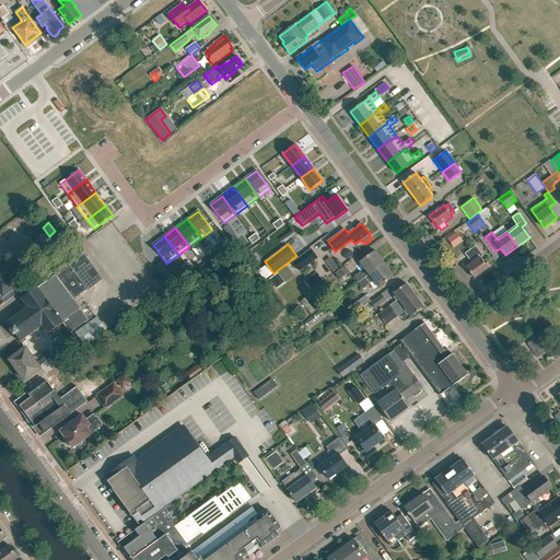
[(474,279),(487,268),(479,258),(482,256),(476,246),(465,255),(473,266),(467,269),(474,279)]
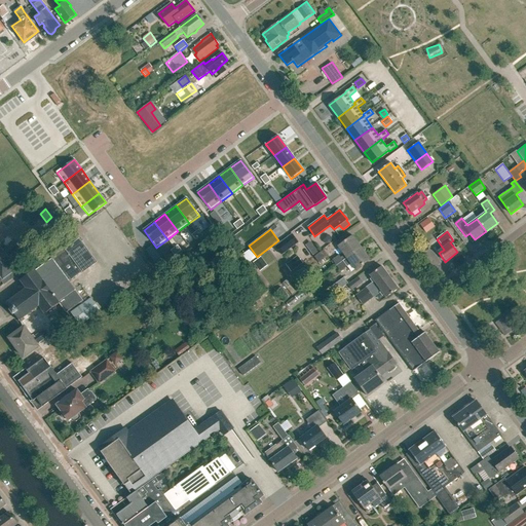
[(292,233),(274,247),(282,256),(299,242),(292,233)]
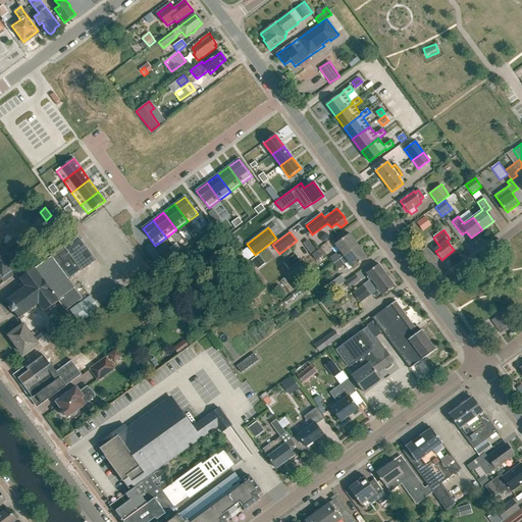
[(329,258),(334,263),(358,246),(350,233),(334,244),(342,253),(337,255),(336,253),(329,258)]
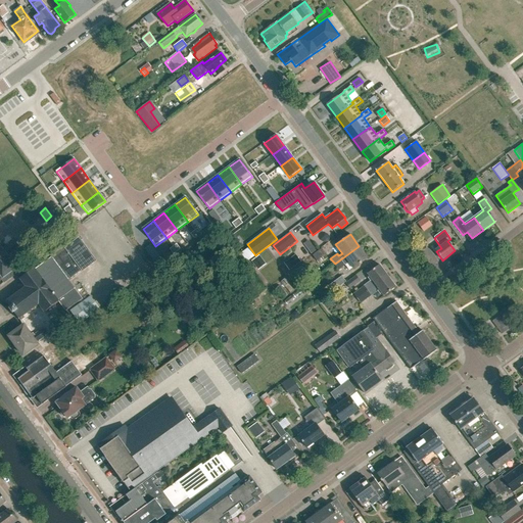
[(6,300),(8,304),(7,305),(15,318),(17,316),(19,319),(39,304),(45,313),(59,301),(66,311),(82,298),(68,280),(82,271),(82,272),(96,260),(79,237),(64,247),(66,250),(53,259),(52,257),(51,257),(36,270),(35,268),(19,279),(24,284),(22,288),(6,300)]
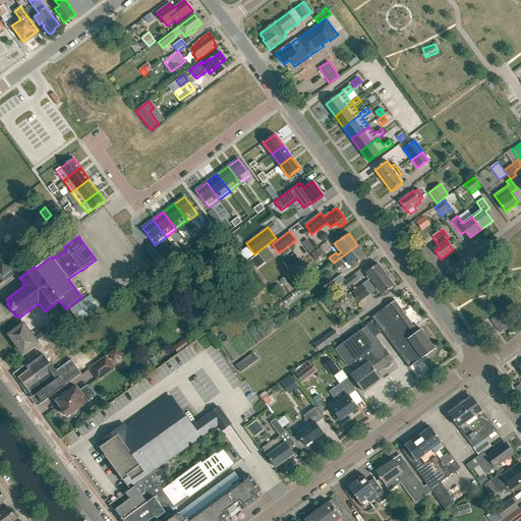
[(0,277),(15,267),(7,255),(20,245),(15,239),(2,249),(0,245),(0,277)]
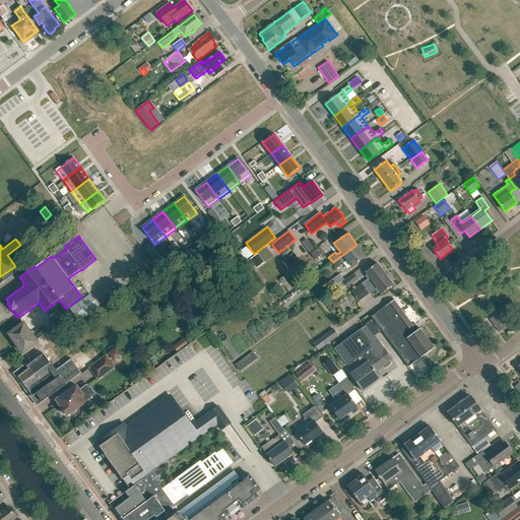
[(366,256),(356,245),(333,262),(337,268),(343,264),(341,261),(344,258),(351,267),(366,256)]
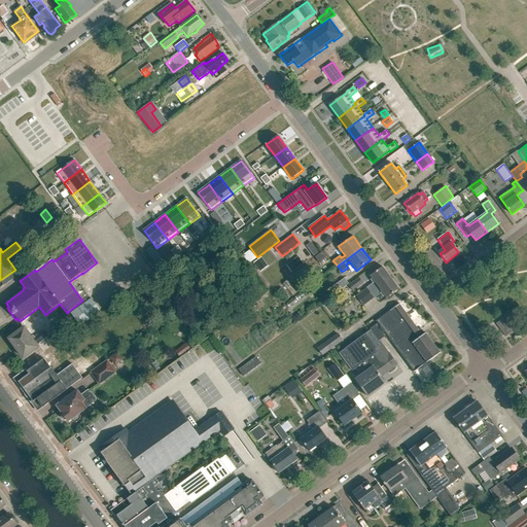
[(319,264),(328,256),(324,250),(315,257),(319,264)]
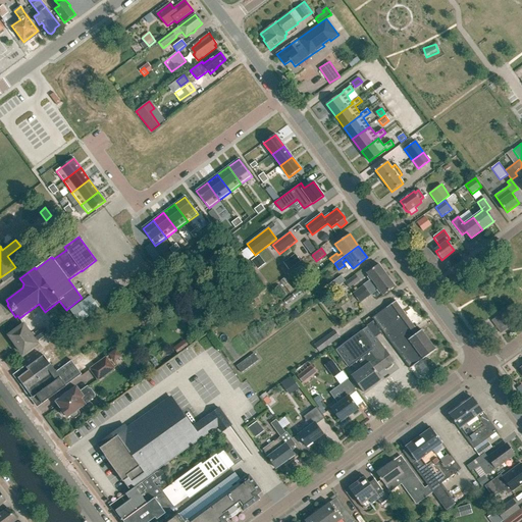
[(301,261),(299,259),(295,254),(285,261),(283,263),(289,270),(301,261)]
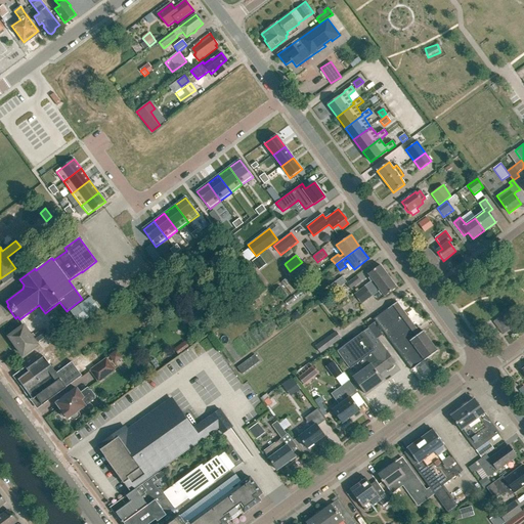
[(260,256),(252,261),(257,268),(265,262),(260,256)]
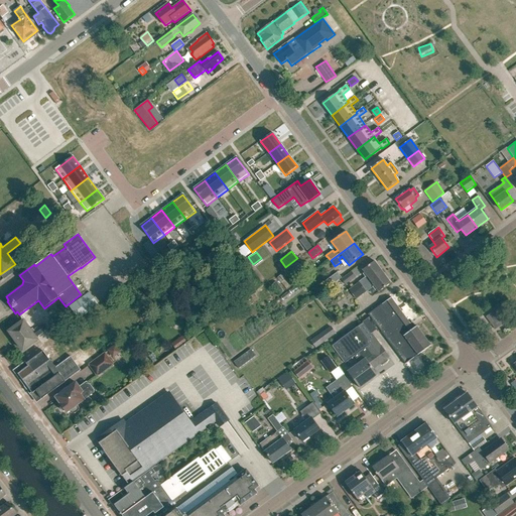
[(382,272),(374,261),(362,269),(367,276),(349,289),(353,294),(382,272)]
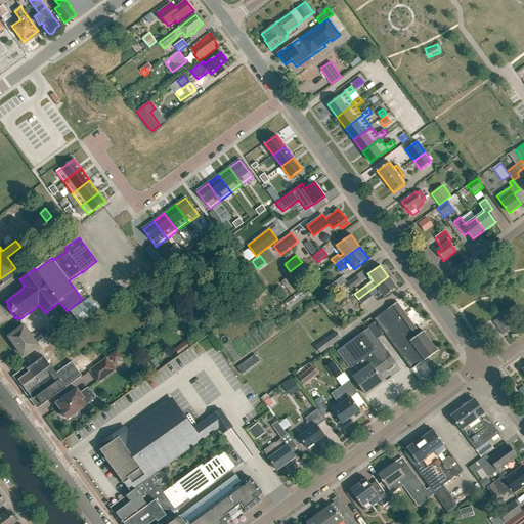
[(334,292),(347,282),(343,276),(330,286),(334,292)]
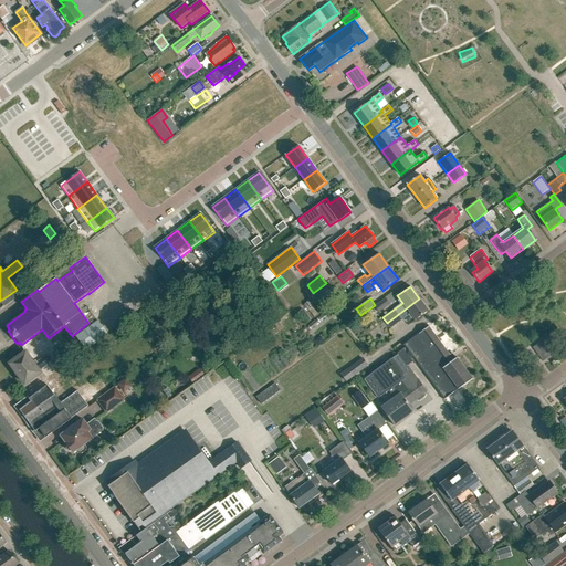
[(386,299),(374,306),(378,313),(390,304),(386,299)]
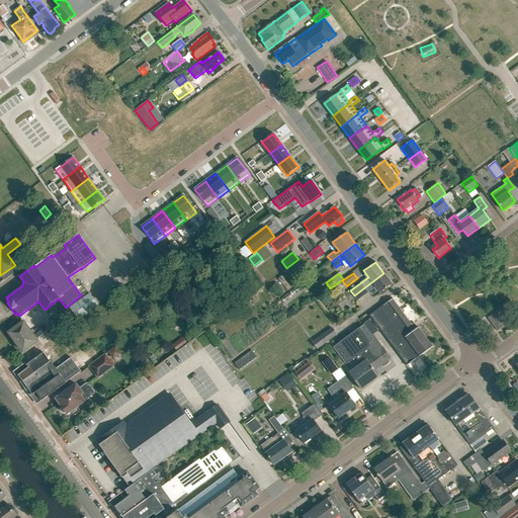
[(393,284),(383,273),(354,295),(358,300),(375,287),(380,293),(393,284)]
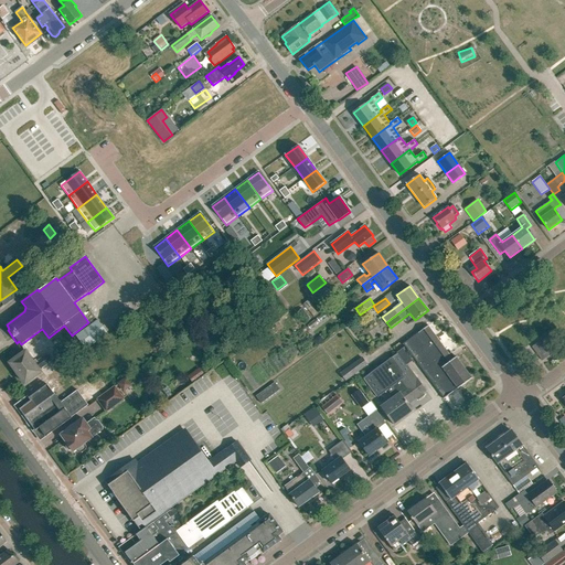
[(308,310),(312,306),(308,301),(302,306),(308,310)]
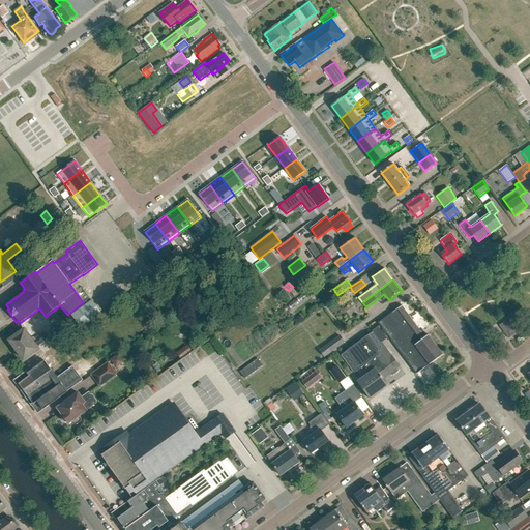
[(277,294),(286,303),(292,298),(284,289),(277,294)]
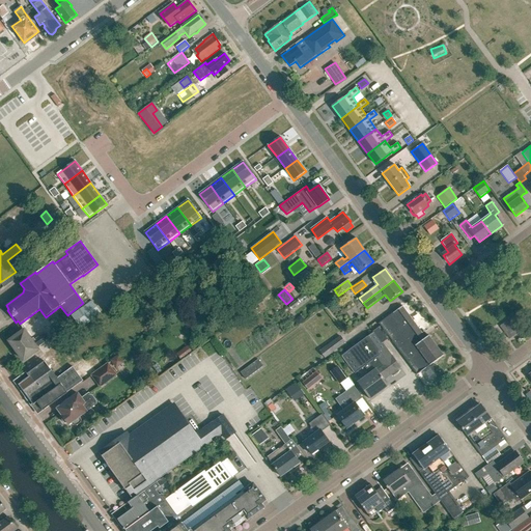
[(72,315),(81,329),(101,314),(91,301),(72,315)]
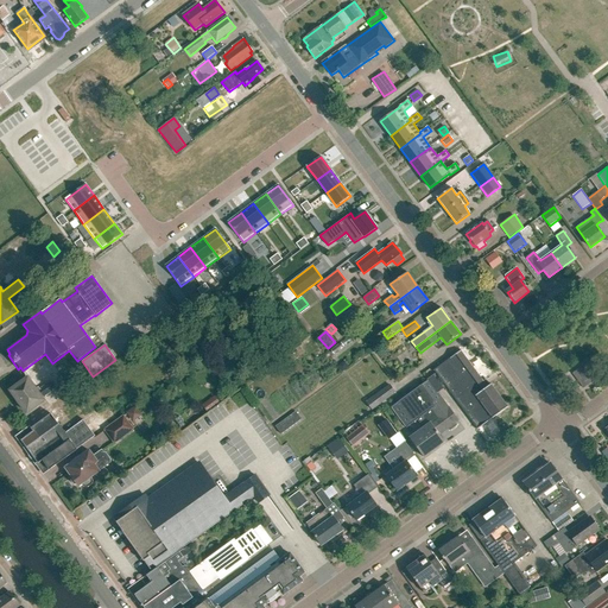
[(487,422),(492,418),(492,419),(508,406),(492,384),(487,387),(461,352),(462,352),(461,350),(434,371),(435,372),(435,371),(477,429),(477,430),(488,422),(487,422)]
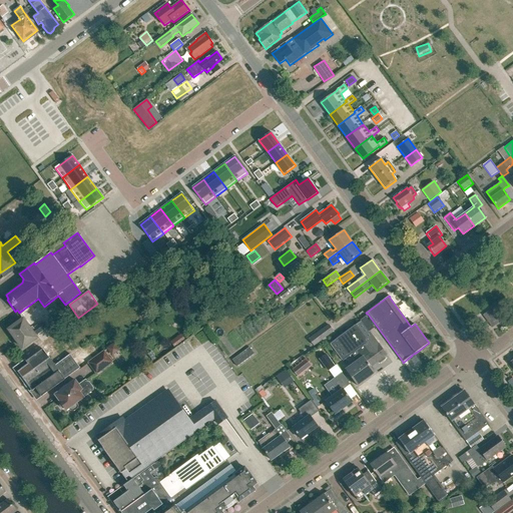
[(289,315),(295,310),(291,305),(285,310),(289,315)]
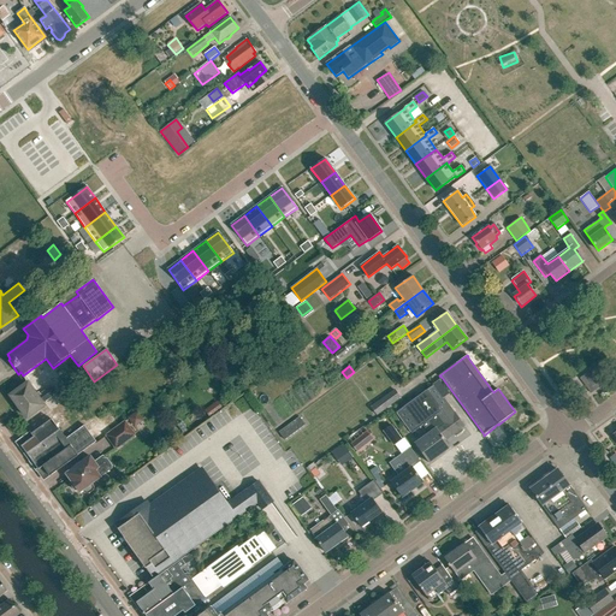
[(593,375),(587,379),(592,385),(598,381),(593,375)]
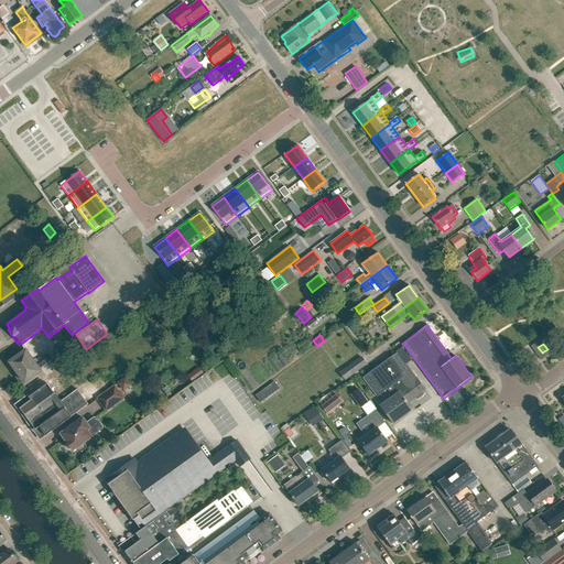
[(388,389),(393,396),(379,405),(393,424),(413,410),(408,403),(426,390),(416,378),(407,365),(413,359),(404,347),(397,353),(364,377),(378,396),(388,389)]
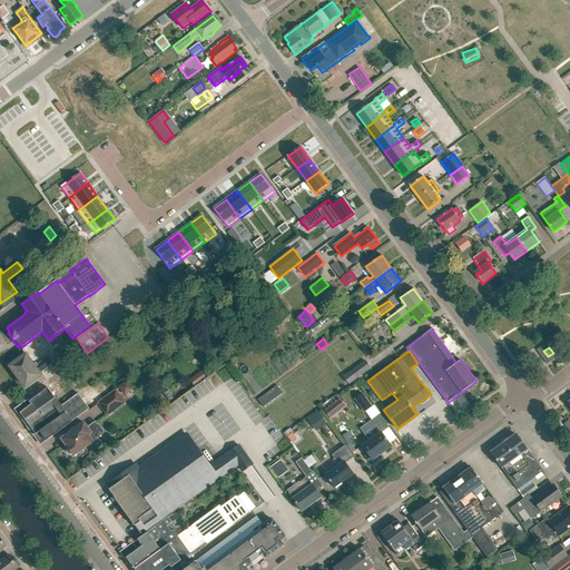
[(52,364),(48,357),(36,366),(26,354),(10,366),(26,387),(41,375),(40,373),(52,364)]
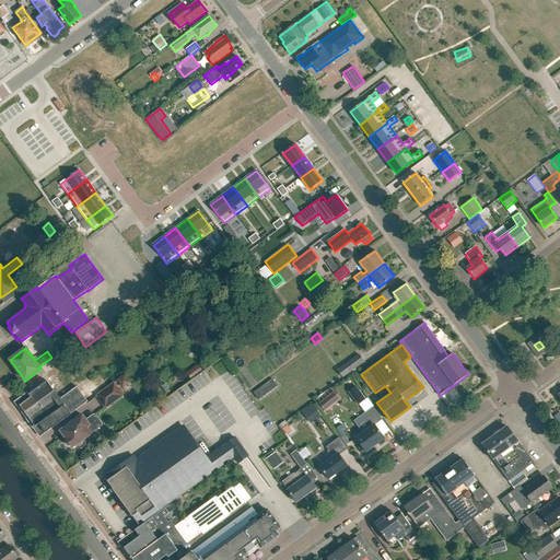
[(342,378),(364,362),(359,354),(337,371),(342,378)]
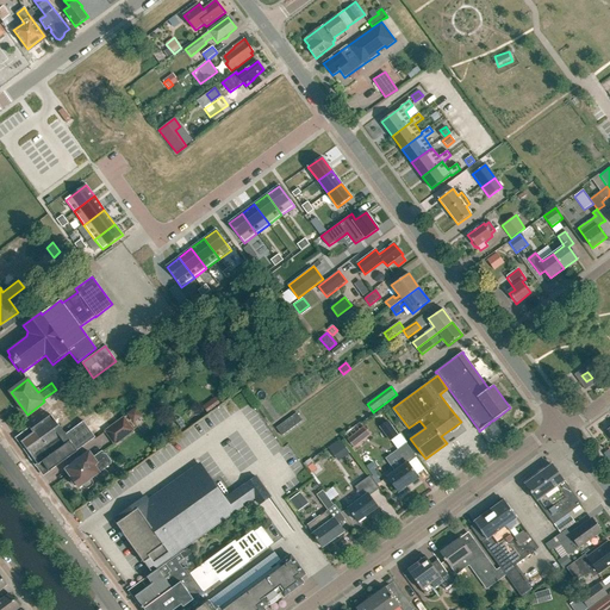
[(57,394),(47,402),(54,411),(64,404),(57,394)]
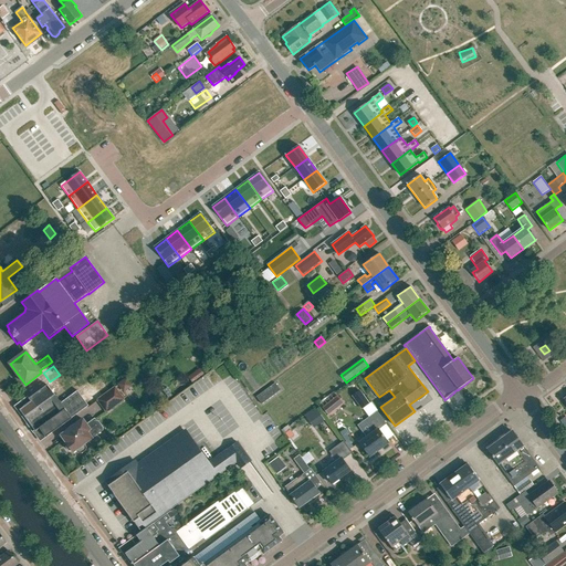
[(194,384),(205,376),(200,369),(188,377),(194,384)]
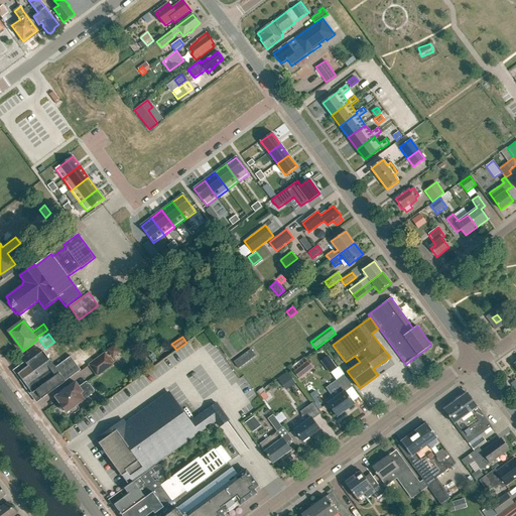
[(113,358),(121,353),(115,345),(108,350),(113,358)]
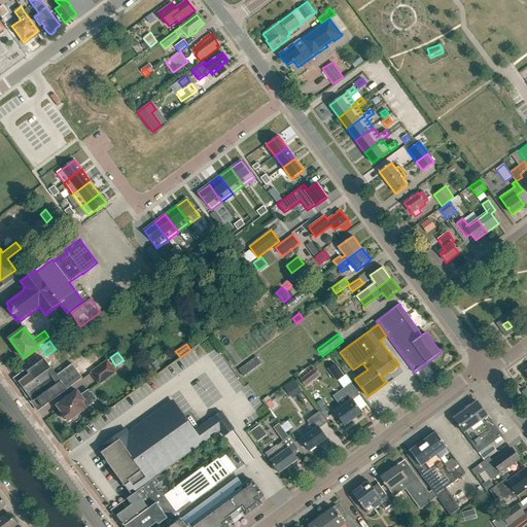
[(94,354),(88,359),(95,369),(101,364),(94,354)]
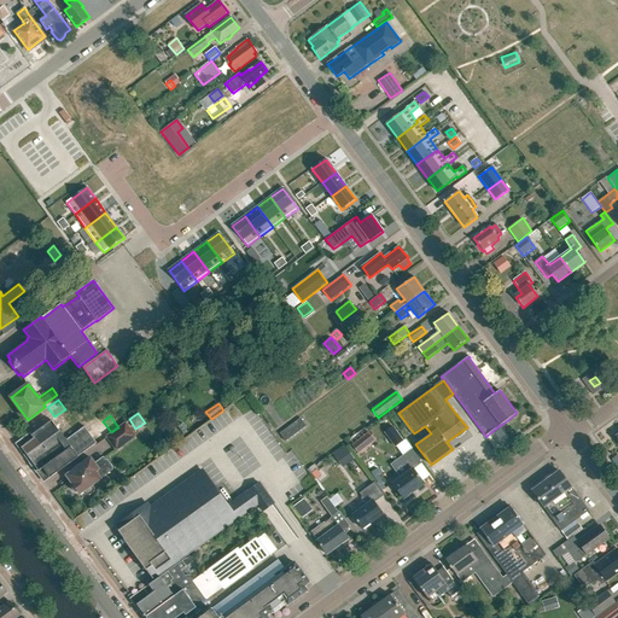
[(301,419),(280,433),(286,442),(307,426),(301,419)]
